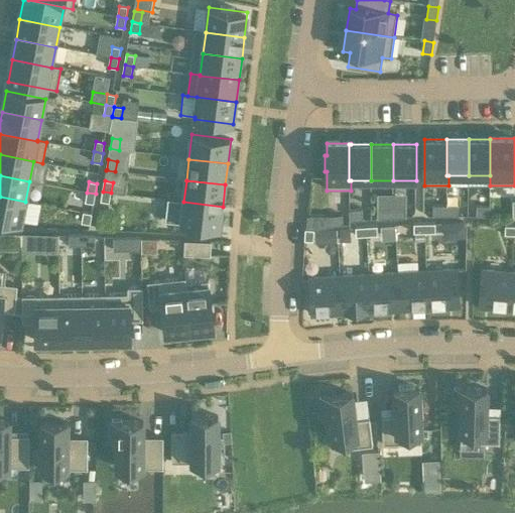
[(103,191),(101,202),(110,204),(111,193),(103,191)]
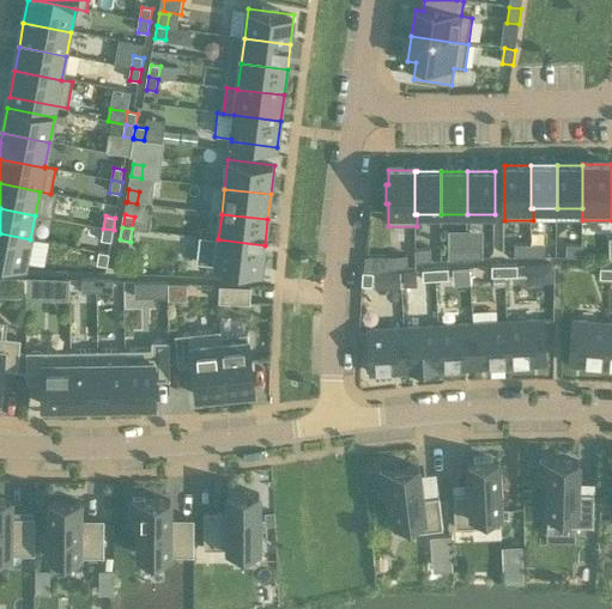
[(103,229),(101,241),(111,243),(114,230),(103,229)]
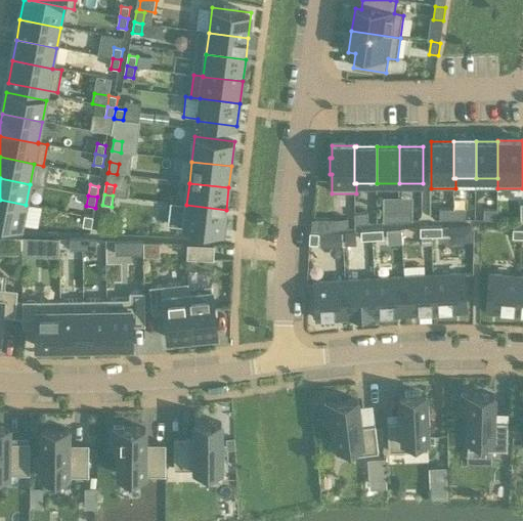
[(0,200),(0,222),(22,227),(26,205),(0,200)]
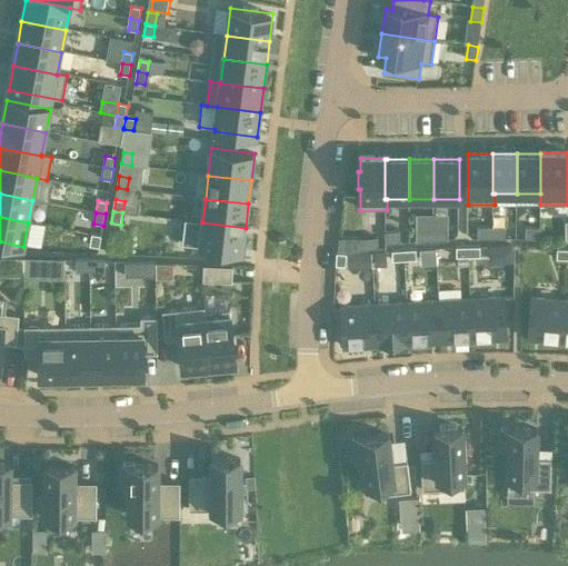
[(202,222),(200,247),(242,252),(246,228),(202,222)]
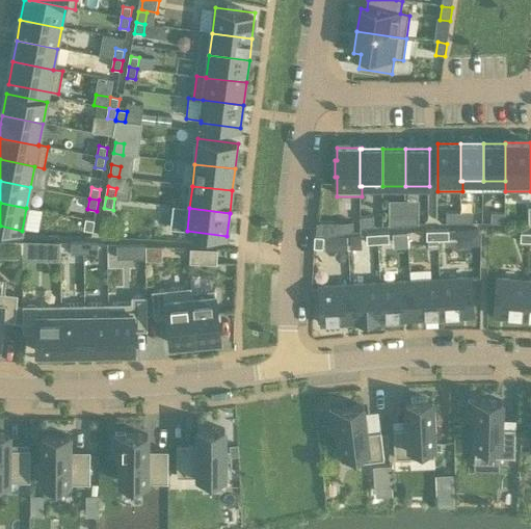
[(474,213),(460,214),(460,225),(474,223),(474,213)]
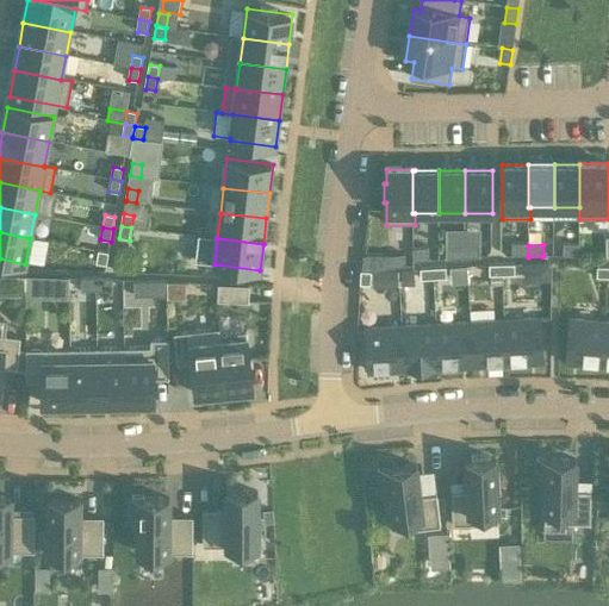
[(564,244),(564,256),(579,257),(579,245),(564,244)]
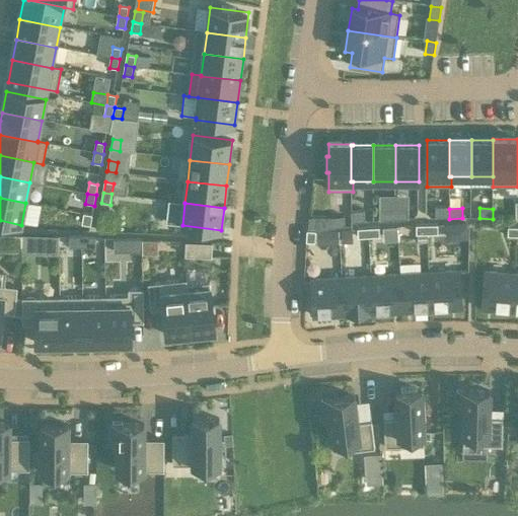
[(408,209),(394,210),(395,220),(409,219),(408,209)]
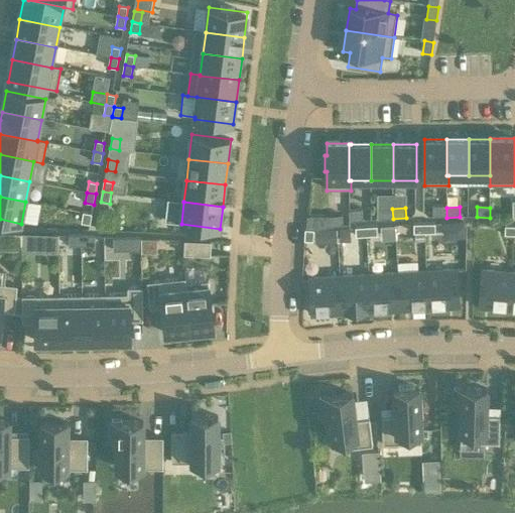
[(446,208),(433,208),(433,218),(446,218),(446,208)]
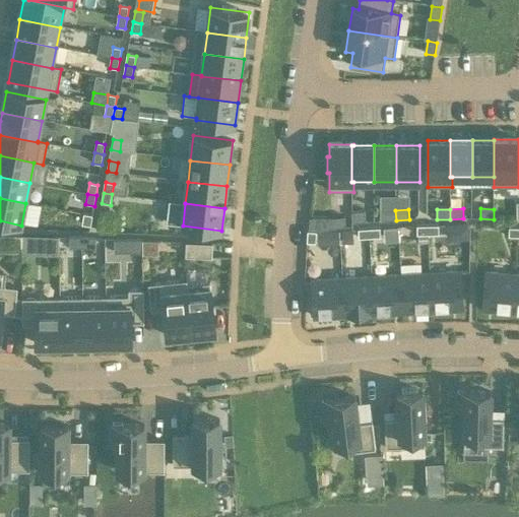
[(395,210),(382,211),(383,221),(396,220),(395,210)]
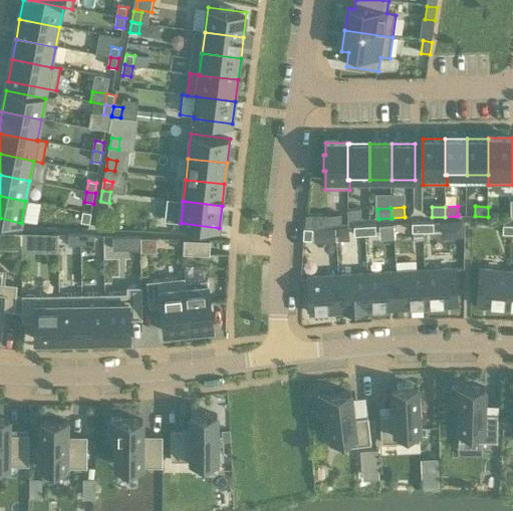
[(361,209),(348,210),(349,220),(362,219),(361,209)]
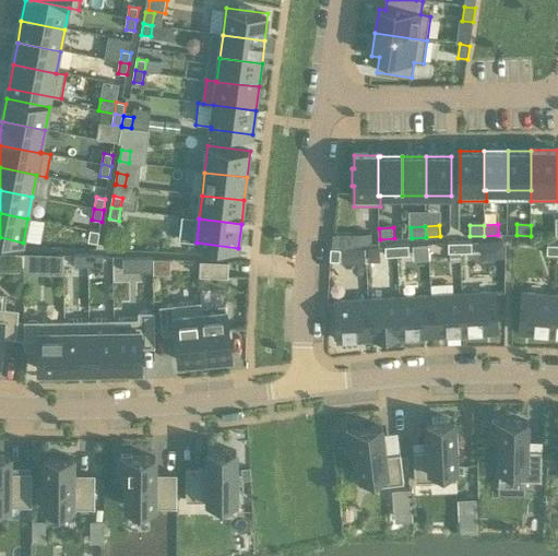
[(119,233),(107,231),(105,246),(116,248),(119,233)]
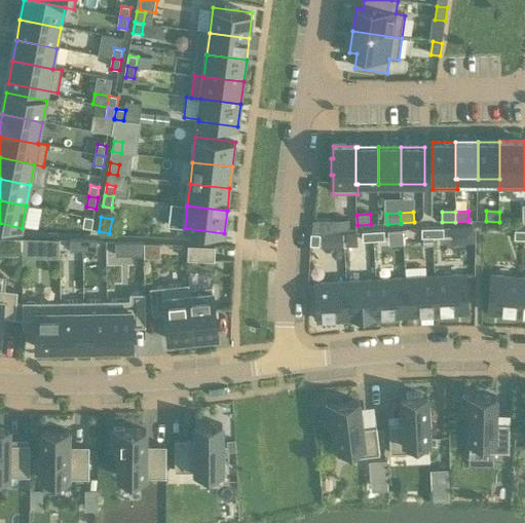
[(85,218),(83,228),(91,229),(94,219),(85,218)]
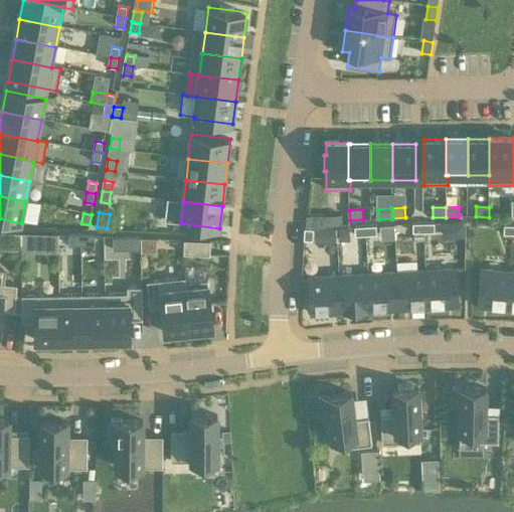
[(342,215),(329,216),(330,226),(343,225),(342,215)]
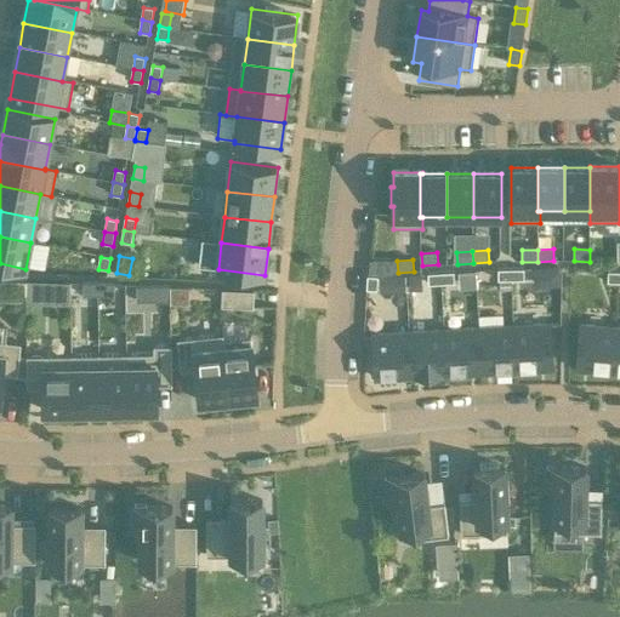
[(511,270),(499,270),(499,281),(511,281),(511,270)]
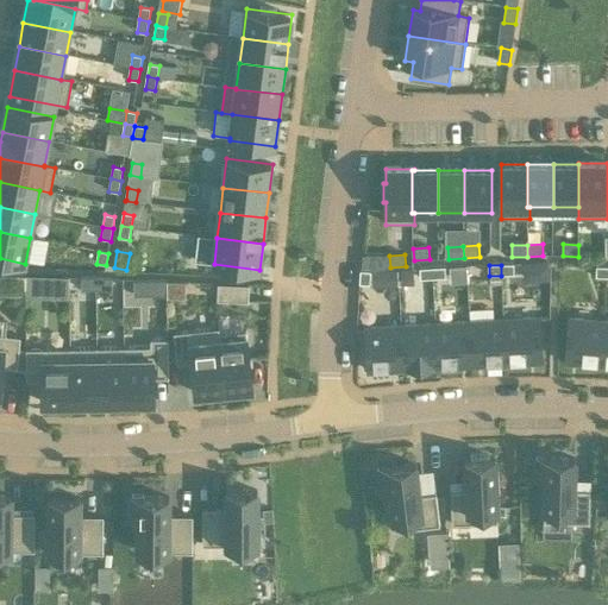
[(513,265),(501,265),(501,276),(514,276),(513,265)]
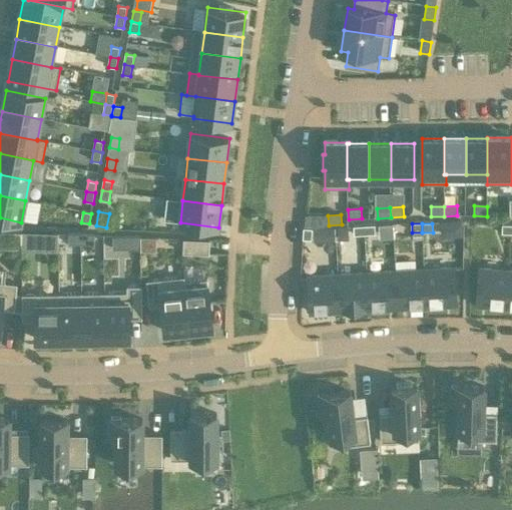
[(375,225),(364,226),(365,235),(375,234),(375,225)]
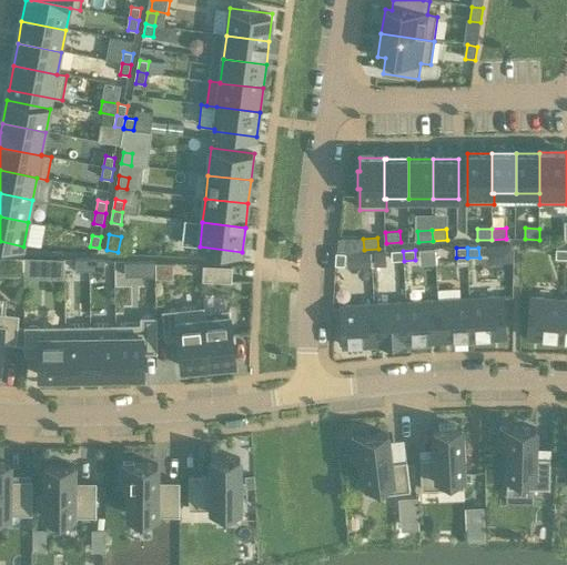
[(557,250),(556,260),(566,260),(566,250),(557,250)]
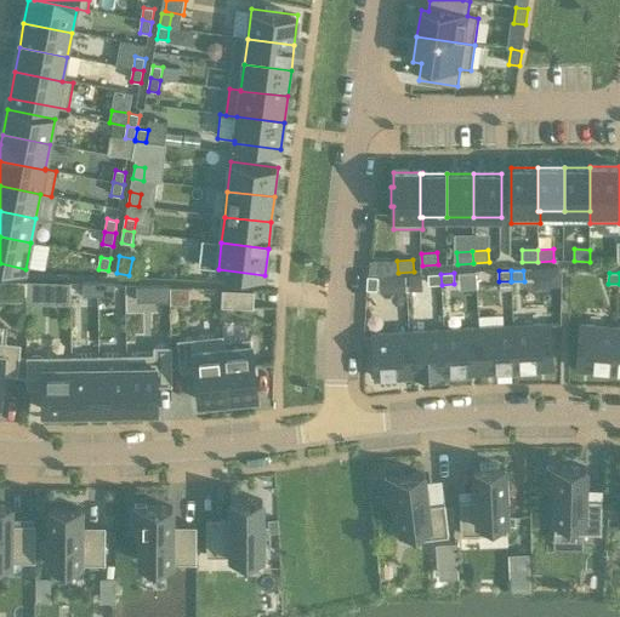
[(441,274),(428,275),(428,286),(442,285),(441,274)]
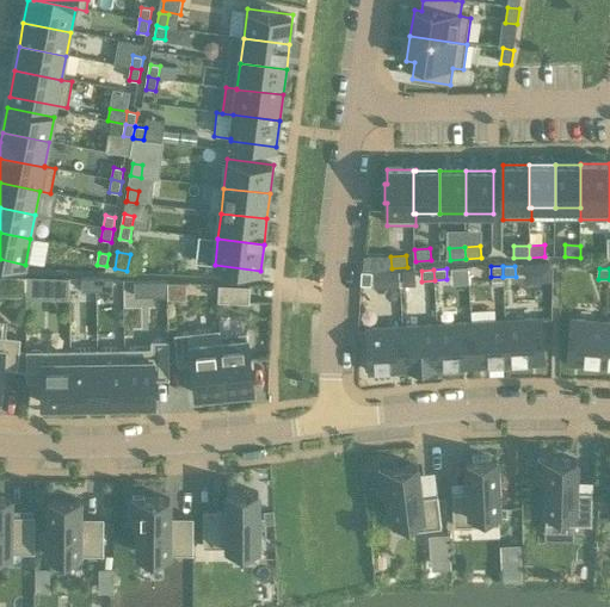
[(362,273),(362,285),(373,286),(373,274),(362,273)]
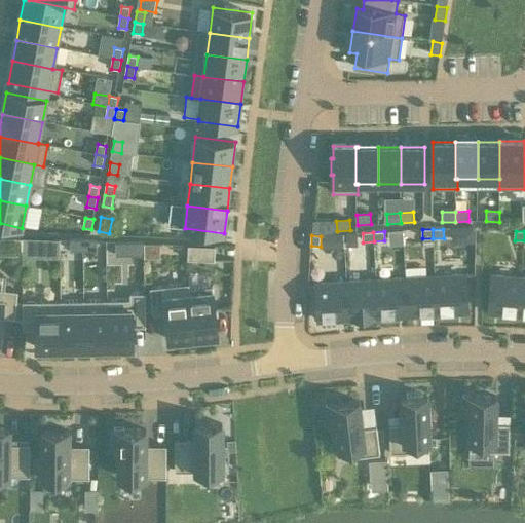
[(0,254),(22,255),(22,239),(0,237),(0,254)]
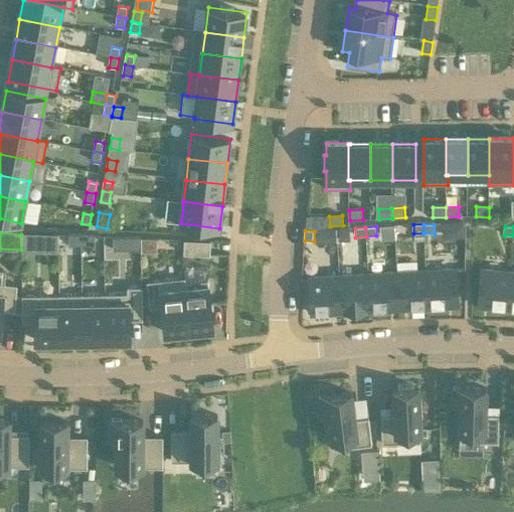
[(69,235),(68,245),(81,246),(82,236),(69,235)]
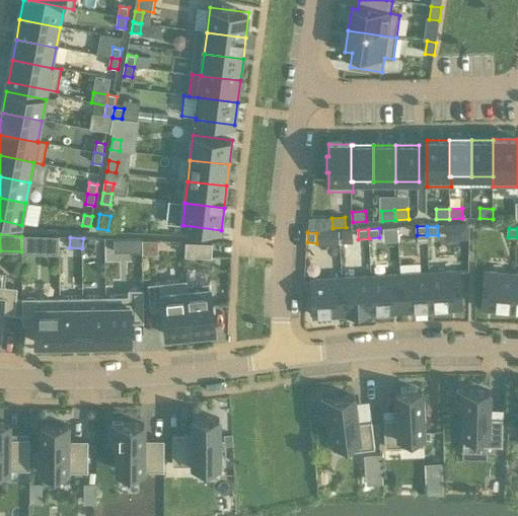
[(427,245),(427,237),(418,237),(418,245),(427,245)]
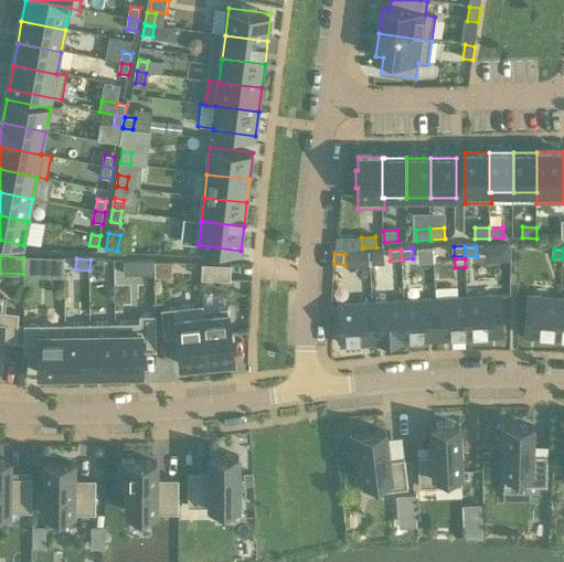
[(91,260),(89,271),(104,271),(105,260),(91,260)]
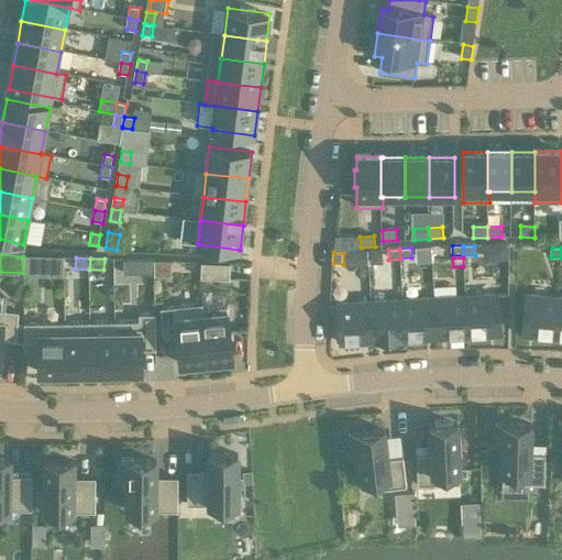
[(155,262),(124,262),(124,275),(155,275),(155,262)]
